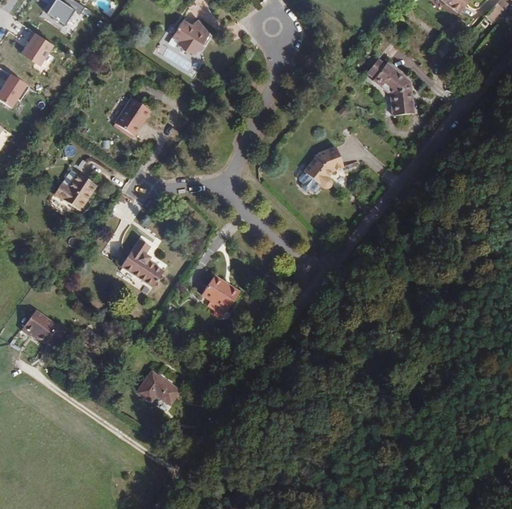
[(74,8),(61,0),(53,0),(46,12),(64,24),(74,8)]
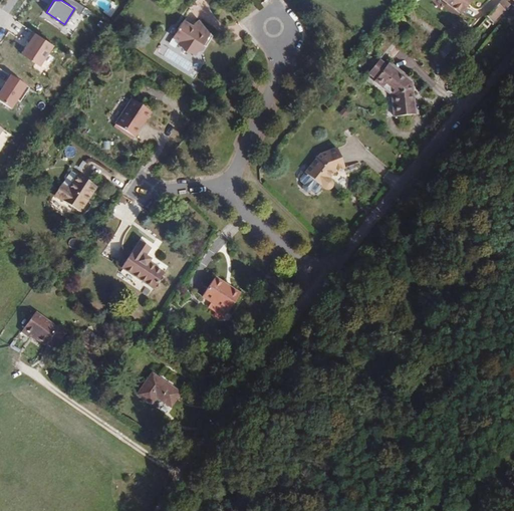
[(446,0),(461,12),(470,0),(446,0)]
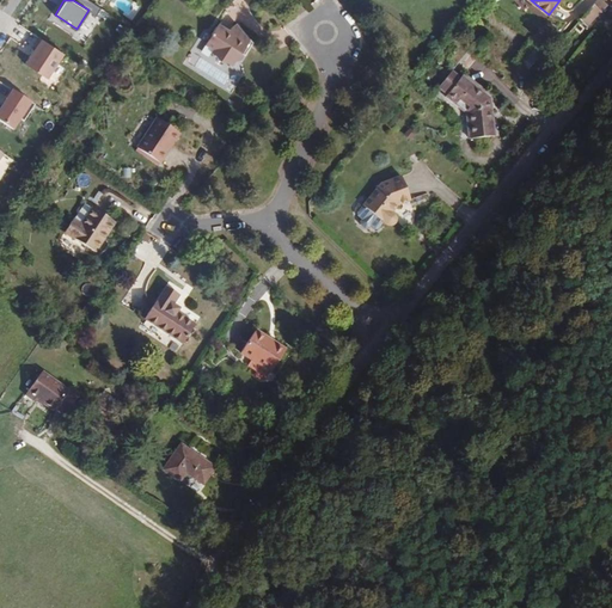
[(597,16),(603,8),(601,7),(592,0),(577,14),(588,24),(597,16)]
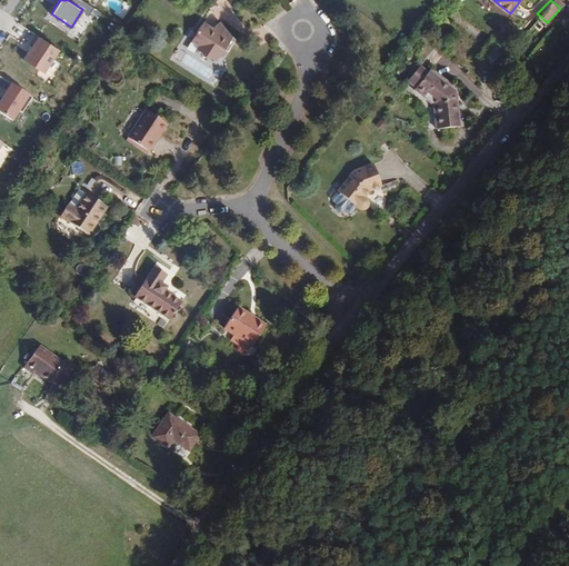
[(565,15),(560,8),(555,15),(559,20),(565,15)]
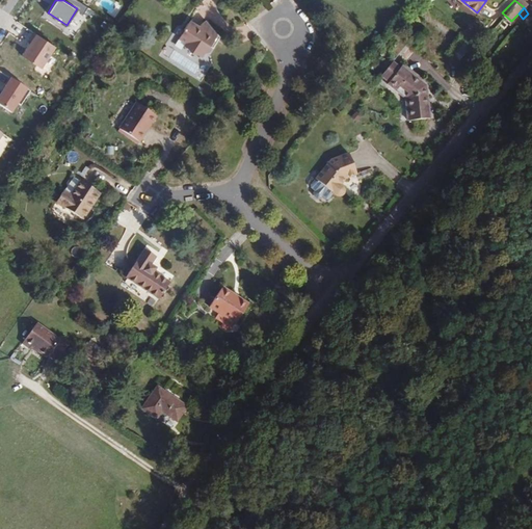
[(212,42),(217,34),(205,22),(197,28),(190,23),(179,40),(185,44),(183,46),(201,58),(205,52),(207,54),(214,43),(212,42)]
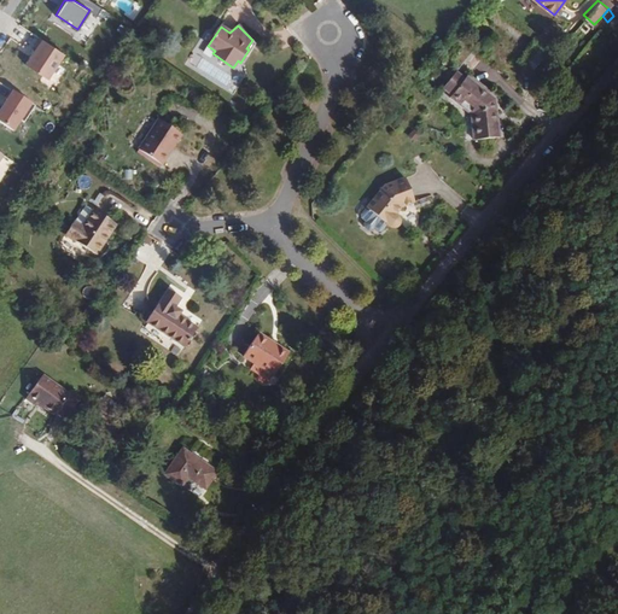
[(41,37),(24,64),(48,79),(65,52),(41,37)]
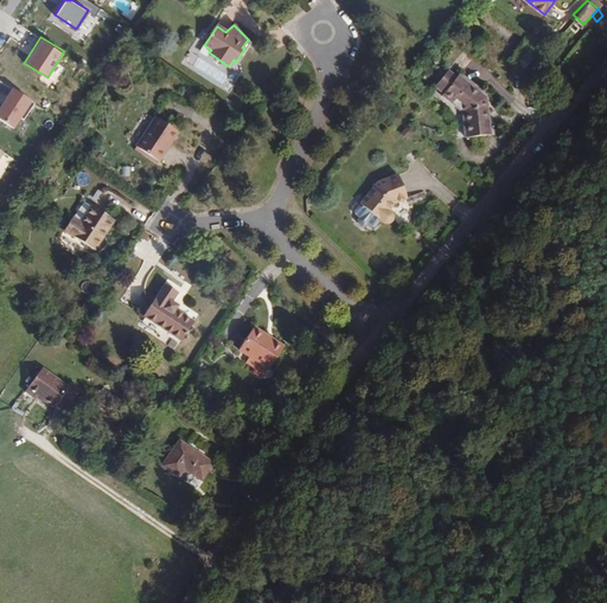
[(534,56),(543,43),(535,37),(525,50),(534,56)]
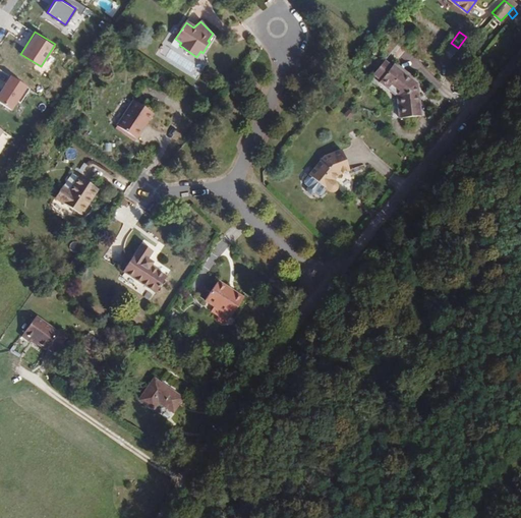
[(470,64),(462,58),(456,65),(463,72),(470,64)]
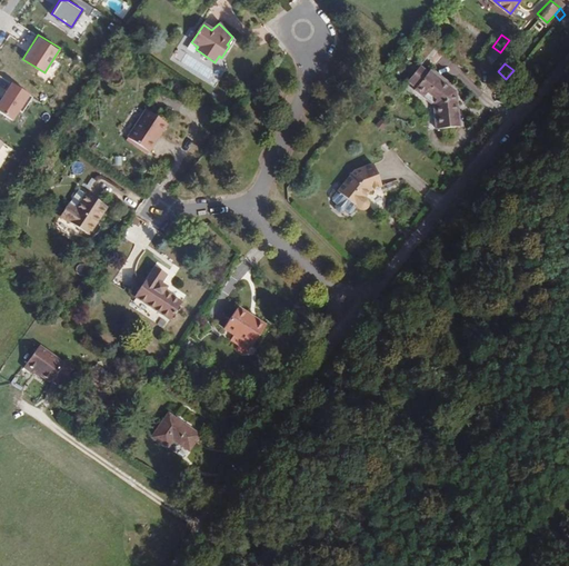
[(419,85),(430,70),(421,65),(410,78),(419,85)]
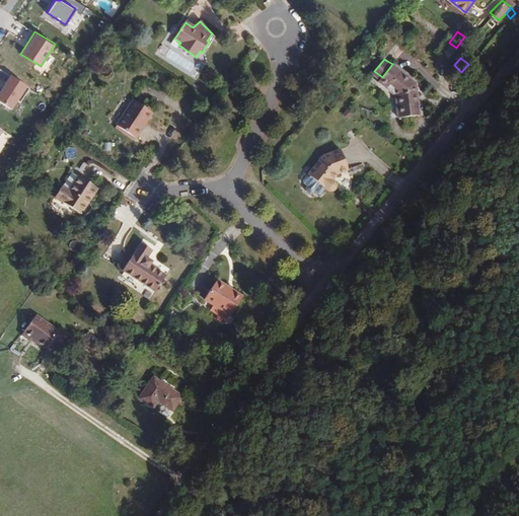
[(420,98),(416,78),(394,62),(392,64),(382,77),(380,80),(396,93),(399,116),(408,115),(420,98)]
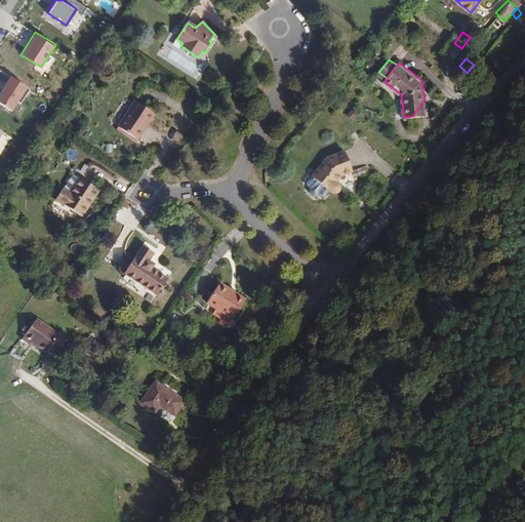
[(29,88),(13,78),(0,97),(0,102),(13,111),(29,88)]
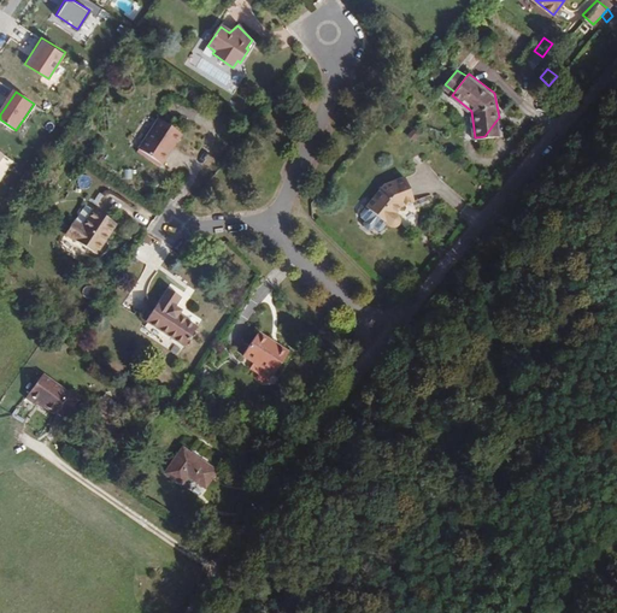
[(182,134),(158,117),(157,119),(144,111),(116,152),(128,160),(137,147),(162,164),(182,134)]
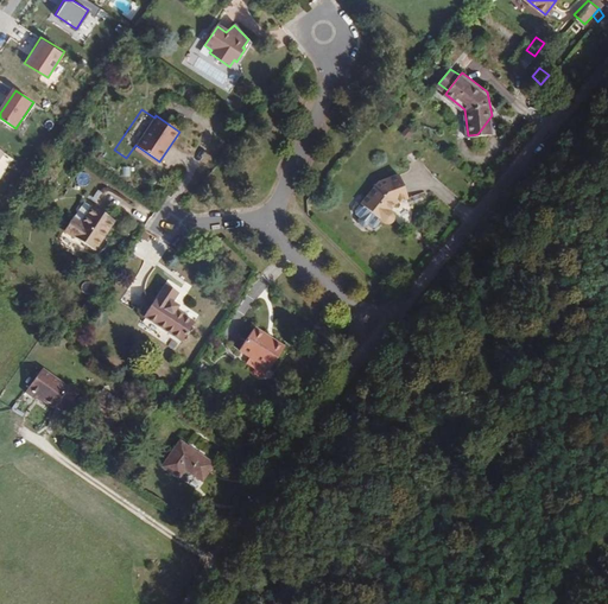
[(404,179),(400,172),(379,184),(363,202),(390,222),(393,221),(396,218),(397,215),(396,211),(392,208),(397,203),(410,197),(404,179)]
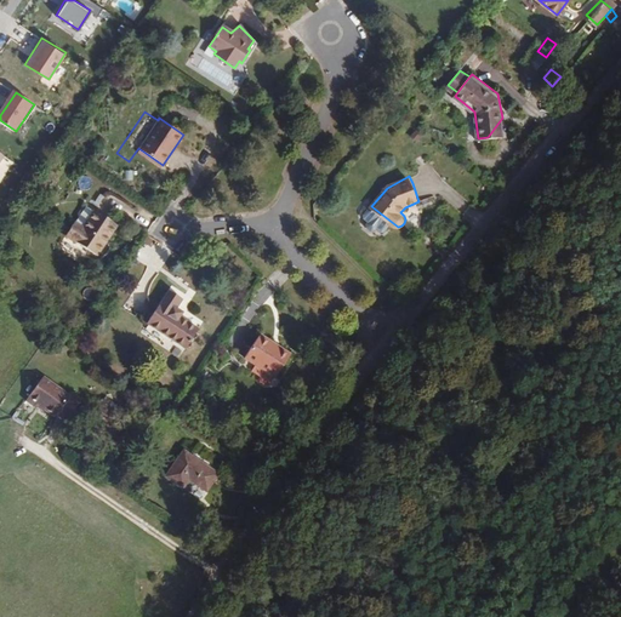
[(428,190),(429,188),(428,183),(427,181),(420,182),(419,181),(412,183),(419,201),(427,198),(425,193),(428,190)]
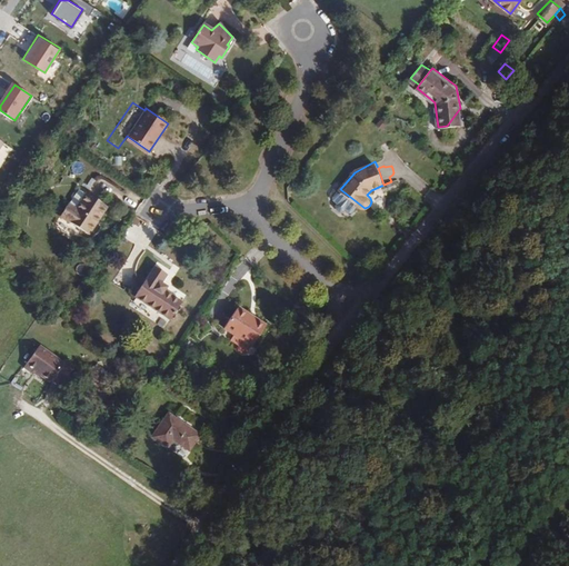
[(76,210),(86,195),(79,190),(69,206),(76,210)]
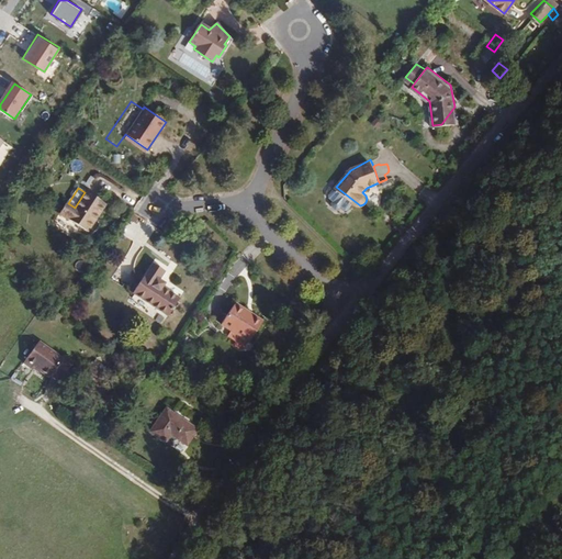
[(87,233),(105,204),(86,191),(85,192),(75,208),(68,203),(67,202),(58,213),(87,233)]
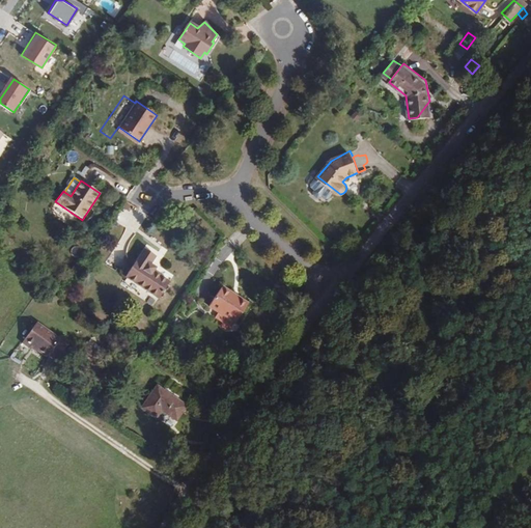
[(170,280),(155,270),(158,267),(151,262),(157,255),(144,247),(126,275),(159,298),(170,280)]
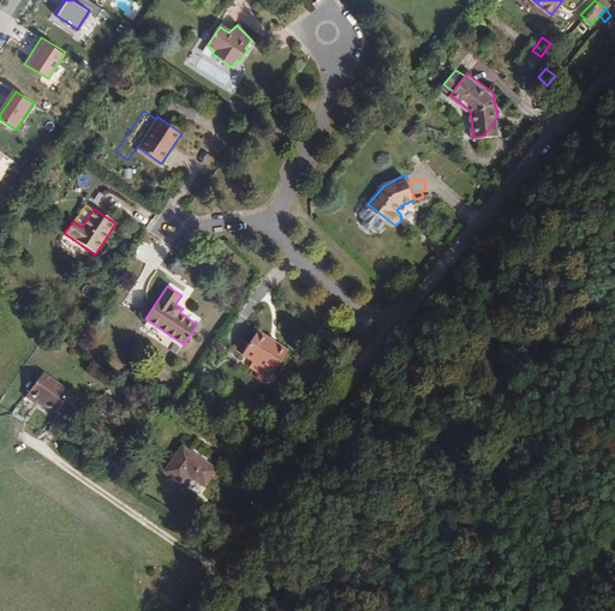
[(290,352),(260,331),(244,353),(274,373),(290,352)]
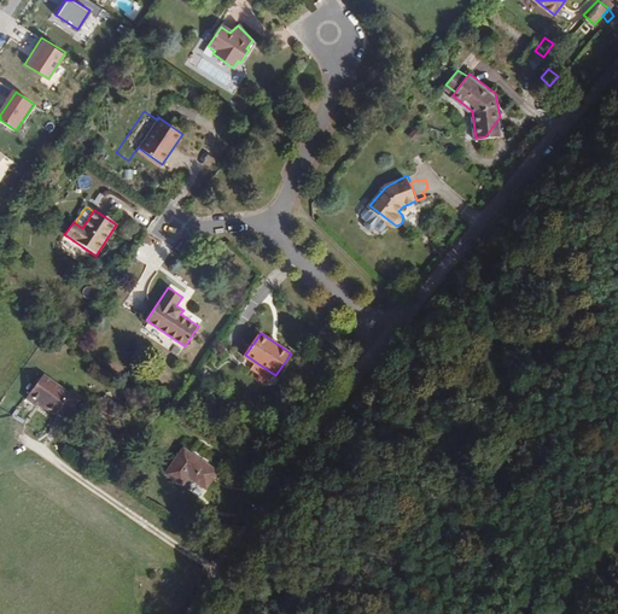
[(89,408),(80,402),(79,404),(51,386),(36,409),(46,416),(48,413),(65,425),(68,421),(77,427),(89,408)]
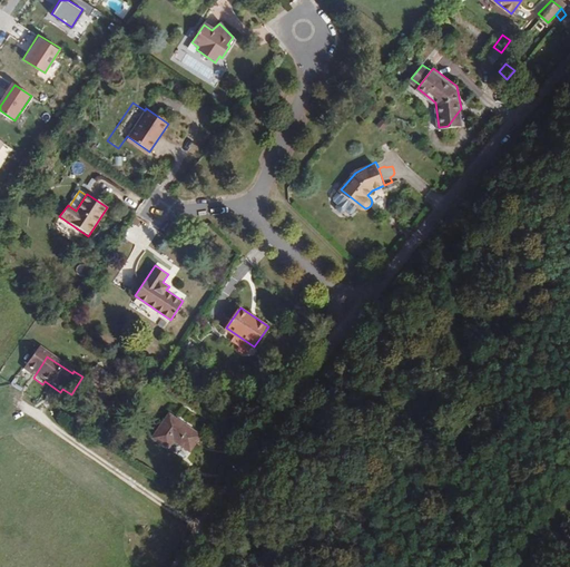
[(205,437),(174,416),(158,437),(174,447),(178,440),(195,451),(205,437)]
